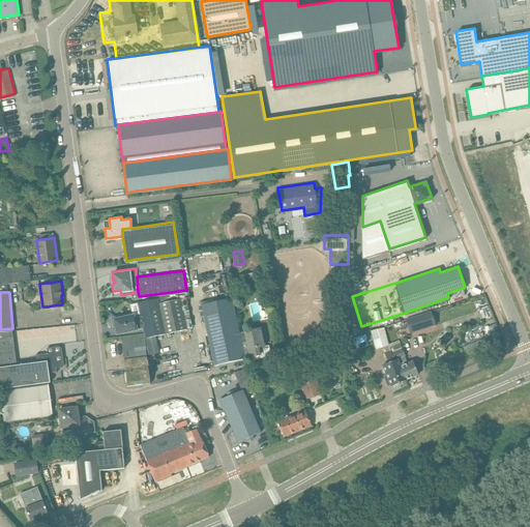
[(124,313),(111,316),(113,324),(115,324),(117,332),(138,328),(137,327),(143,326),(144,331),(145,337),(156,333),(165,332),(158,302),(157,296),(148,298),(138,300),(141,314),(140,314),(139,313),(134,314),(134,313),(125,315),(124,313)]
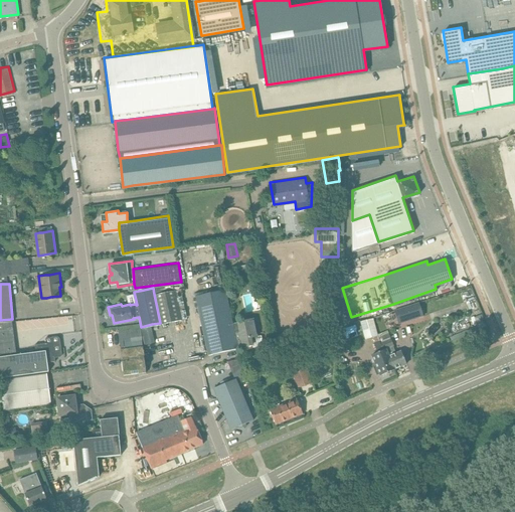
[(224,288),(195,295),(206,343),(208,353),(237,346),(232,322),(224,288)]
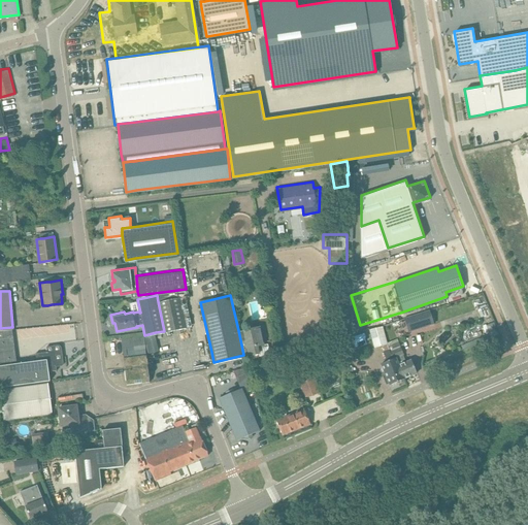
[(179,296),(158,301),(164,331),(187,326),(179,296)]
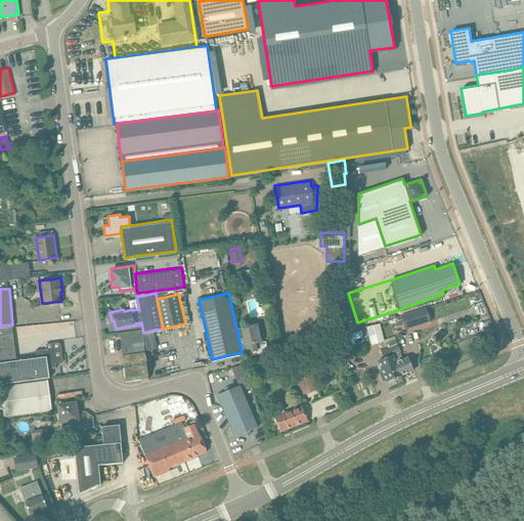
[(426,306),(401,314),(405,328),(431,319),(426,306)]
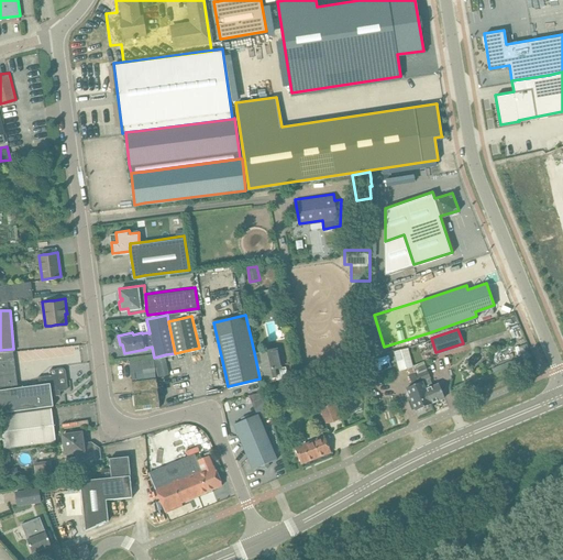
[(520,359),(532,353),(527,341),(515,346),(520,359)]
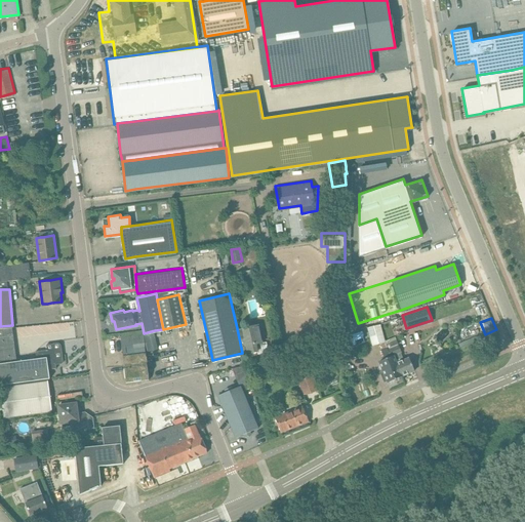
[(377,322),(367,325),(372,344),(386,340),(380,322),(377,322)]
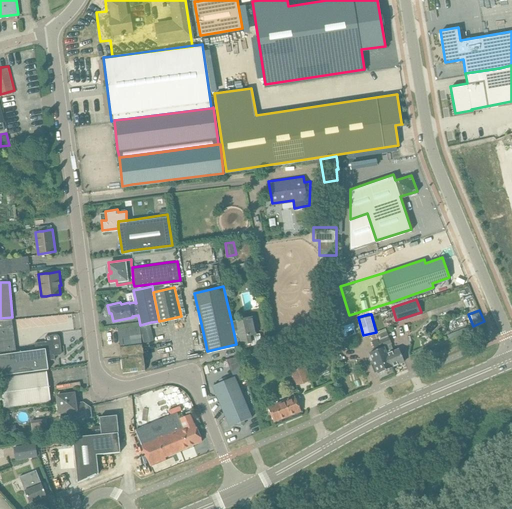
[(251,315),(231,320),(236,344),(251,341),(252,341),(252,343),(262,340),(260,332),(255,333),(251,315)]
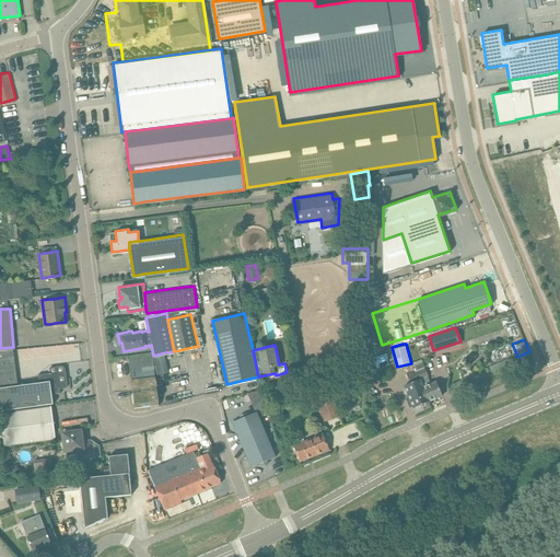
[(0,348),(0,408),(53,403),(51,392),(50,380),(38,381),(16,383),(13,347),(0,348)]
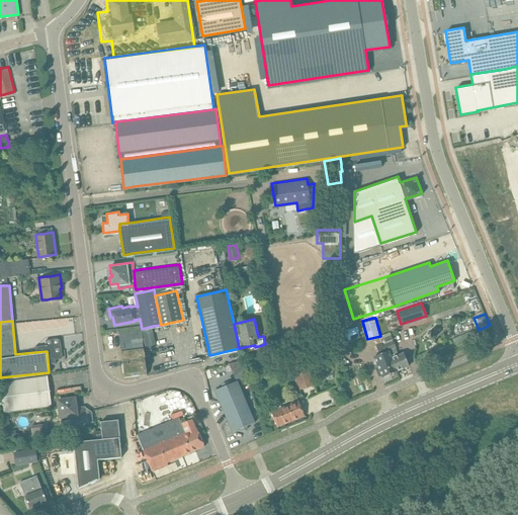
[(128,325),(118,327),(121,349),(120,349),(122,360),(124,375),(147,372),(144,347),(142,329),(141,324),(128,325)]
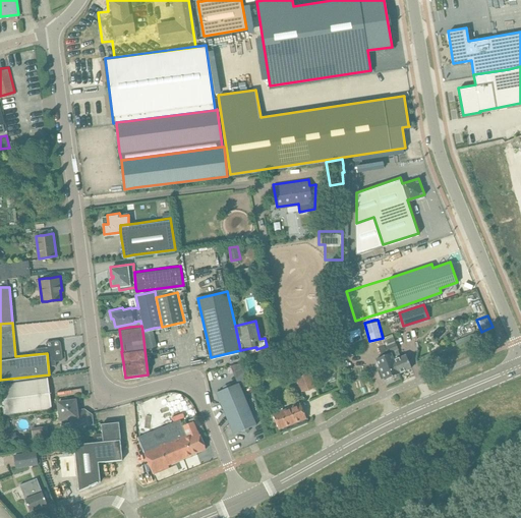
[(340,345),(340,355),(343,354),(355,352),(353,345),(346,346),(346,343),(343,329),(340,330),(340,345)]
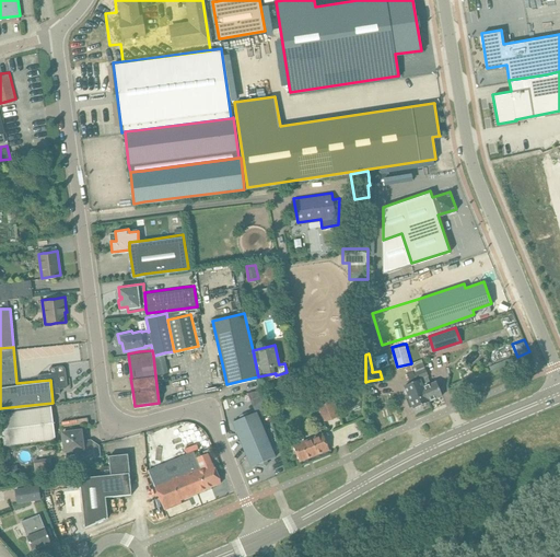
[(422,360),(411,364),(413,369),(417,379),(420,376),(429,398),(442,393),(438,383),(436,380),(430,382),(427,374),(428,374),(422,360)]
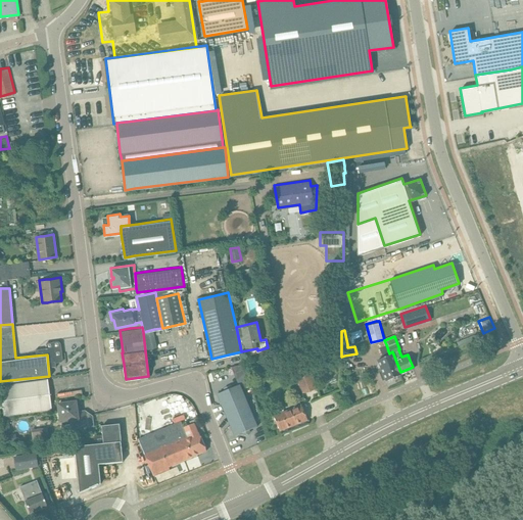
[(47,346),(36,347),(36,356),(47,355),(48,366),(56,365),(55,355),(62,353),(61,342),(60,341),(59,340),(57,339),(46,341),(47,346)]
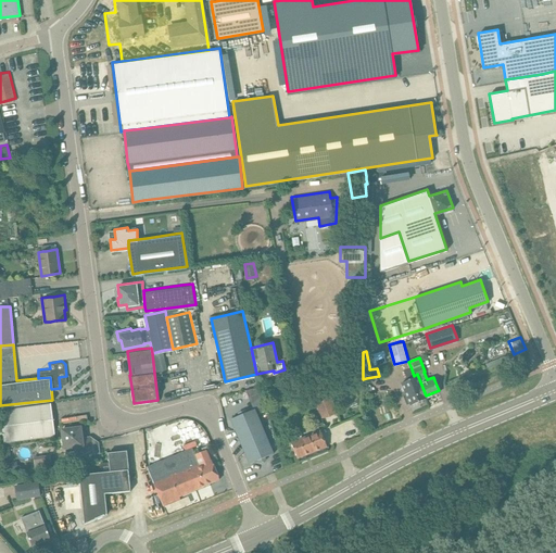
[(407,378),(401,381),(406,392),(403,393),(407,402),(409,401),(411,403),(426,397),(426,396),(417,374),(414,376),(411,366),(405,368),(404,369),(405,374),(407,378)]
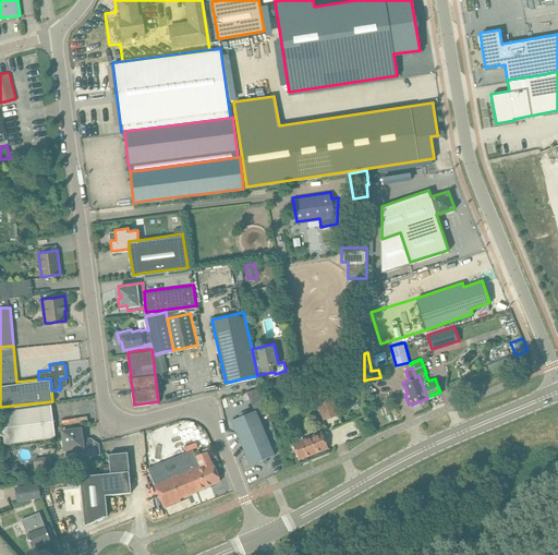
[(329,370),(311,372),(311,377),(328,375),(324,377),(326,383),(334,379),(336,385),(342,379),(343,377),(342,372),(331,374),(330,375),(329,370)]
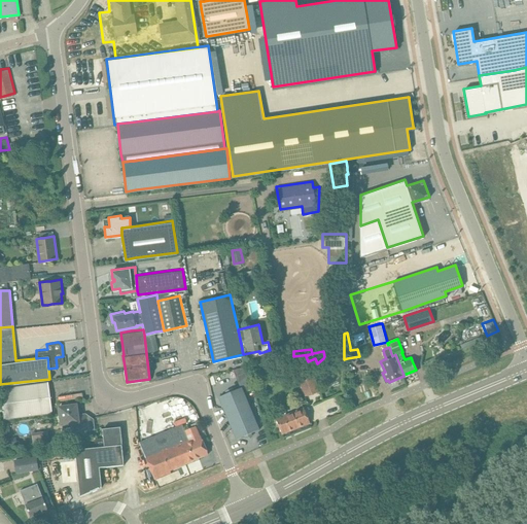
[(243,365),(234,368),(237,374),(245,371),(243,365)]
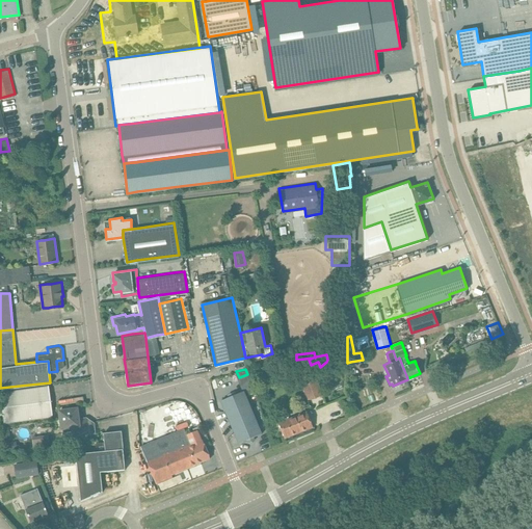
[(314,371),(299,377),(307,398),(322,392),(314,371)]
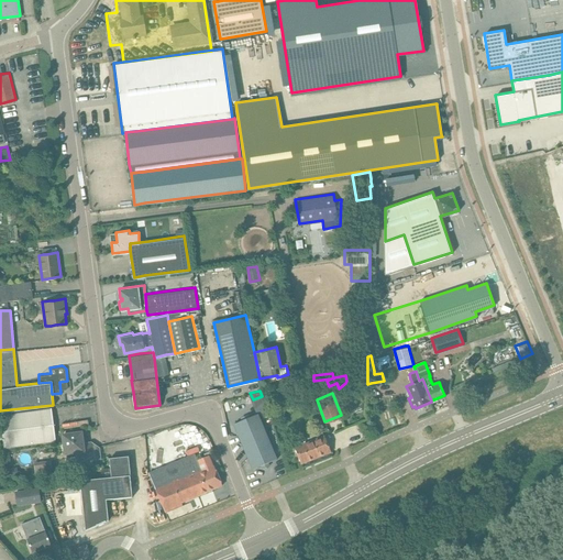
[(51,407),(0,414),(4,447),(55,440),(51,407)]
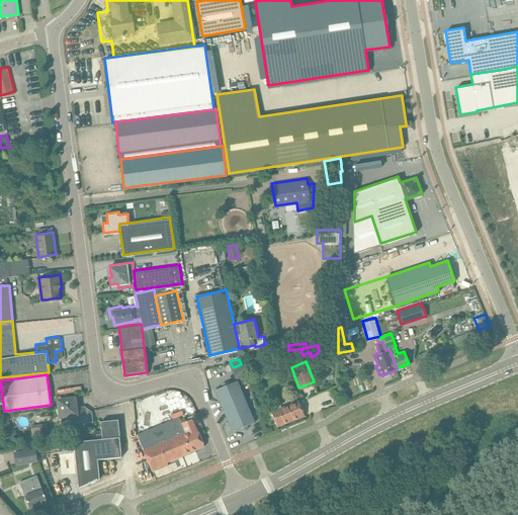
[(223,385),(214,389),(233,430),(240,427),(241,429),(248,426),(247,424),(255,420),(237,378),(230,382),(229,380),(222,382),(223,385)]
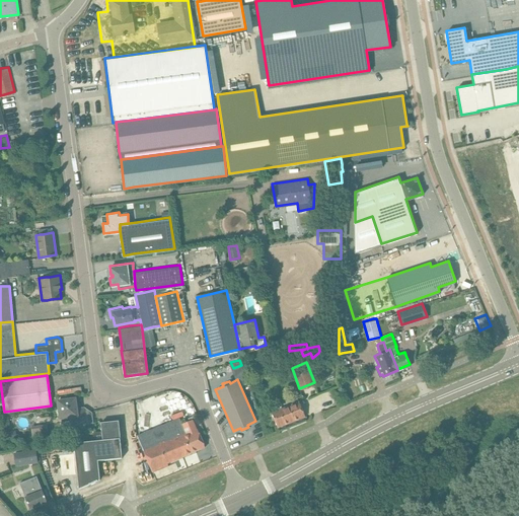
[(70,397),(58,399),(59,410),(60,418),(62,418),(69,417),(70,424),(76,423),(86,422),(85,411),(77,412),(76,406),(76,401),(75,396),(70,397)]
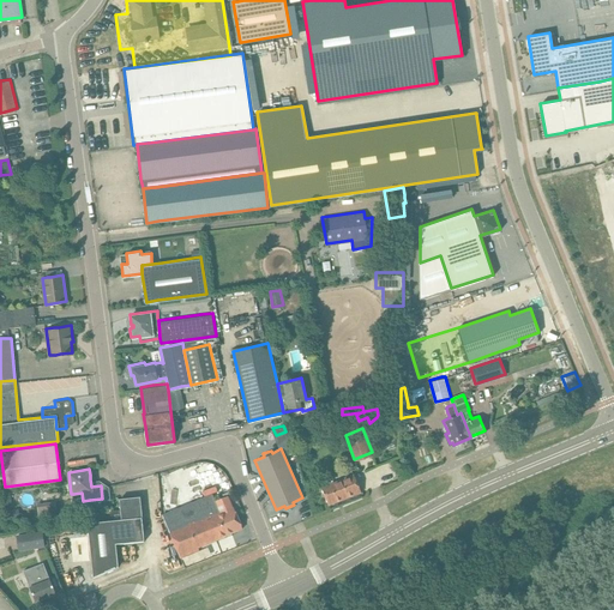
[(354,472),(321,485),(324,493),(329,503),(361,490),(354,472)]
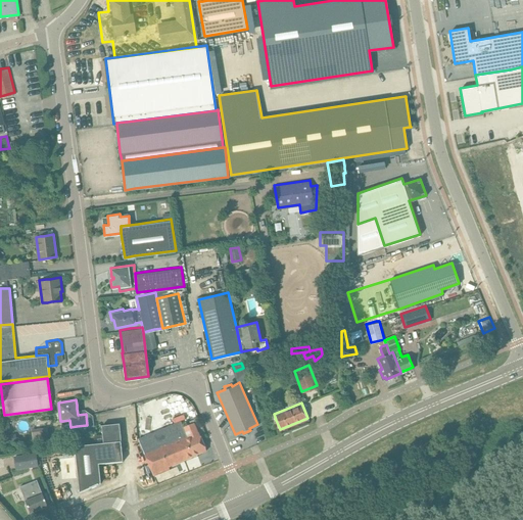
[(157,429),(138,437),(149,464),(153,473),(170,467),(169,465),(205,448),(199,432),(193,435),(192,432),(186,435),(180,420),(157,429)]
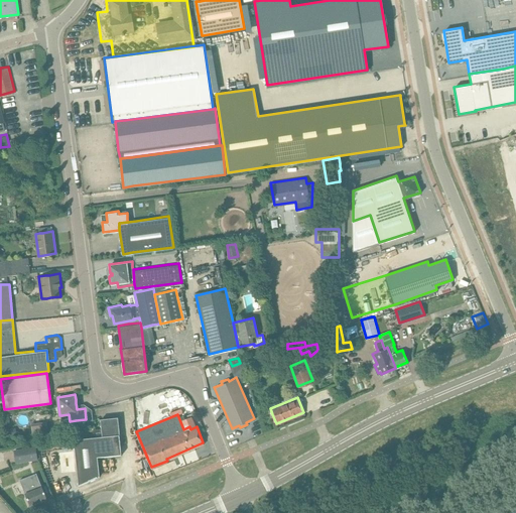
[(74,442),(71,443),(72,449),(74,449),(74,450),(76,462),(77,474),(78,485),(99,475),(98,457),(121,454),(120,440),(119,430),(118,416),(100,418),(101,427),(102,435),(93,436),(74,438),(74,442)]
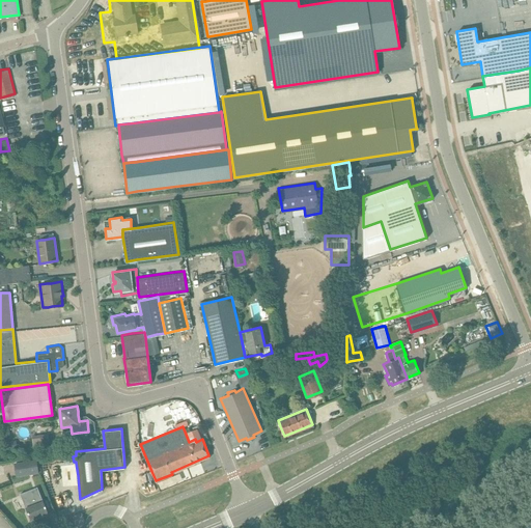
[(36,445),(49,443),(48,436),(35,437),(32,437),(33,445),(36,445)]
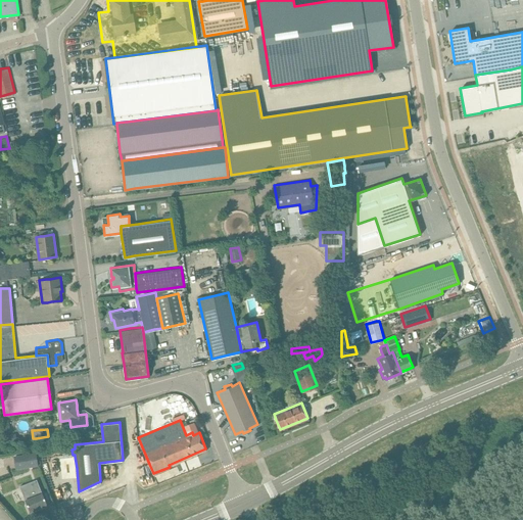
[(34,451),(14,454),(15,456),(16,464),(16,467),(39,464),(37,451),(34,451)]
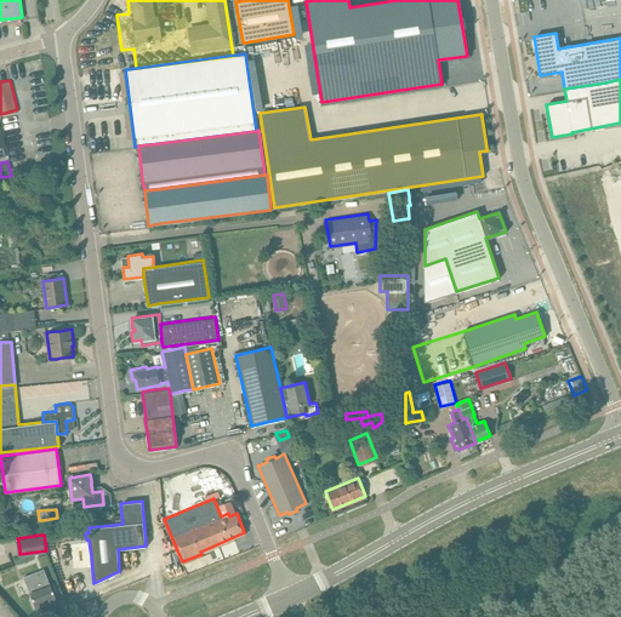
[(32,570),(22,573),(32,595),(35,607),(56,599),(52,588),(50,584),(43,566),(32,570)]
